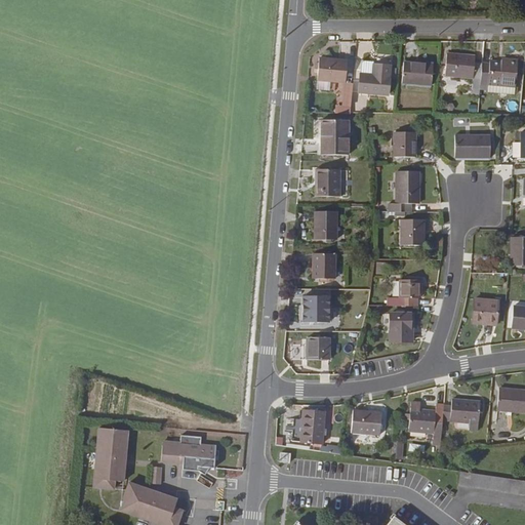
[(473,96),(481,97),(481,91),(484,66),(477,65),(478,57),(448,55),(446,77),(475,80),(474,90),(473,90),(473,96)]
